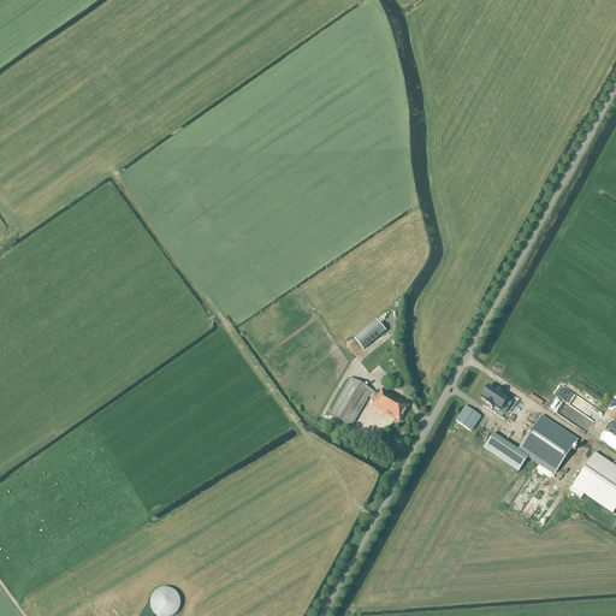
[(354,338),(363,350),(386,332),(377,320),(354,338)]
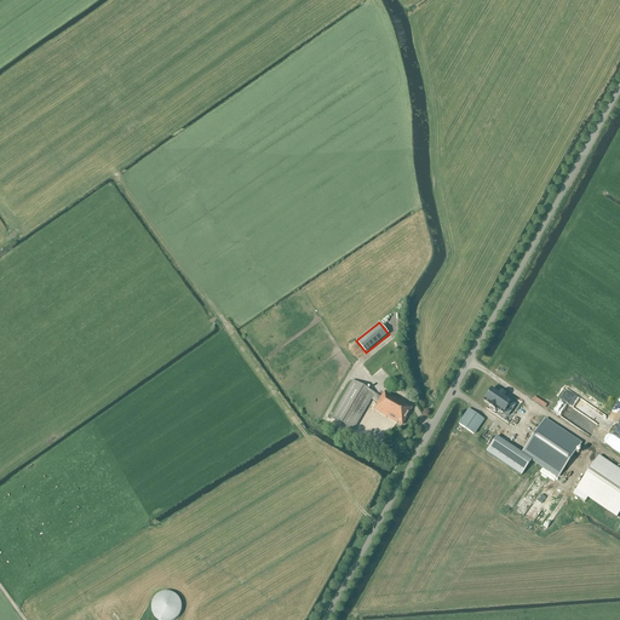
[(352,382),(331,418),(354,431),(371,400),(377,403),(373,409),(396,423),(397,423),(402,425),(412,408),(407,406),(408,405),(385,391),(382,396),(380,397),(352,382)]
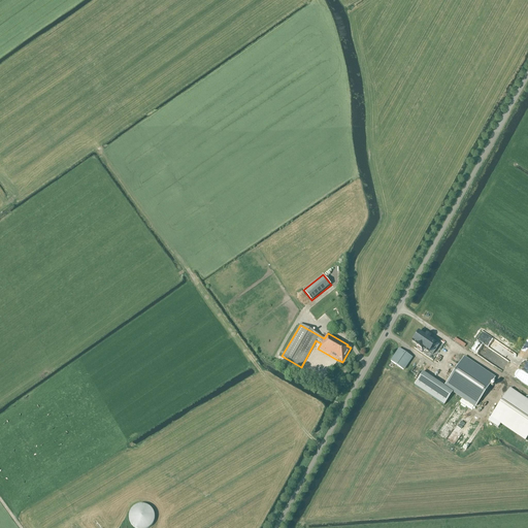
[(426,334),(420,330),(415,338),(420,341),(420,342),(425,345),(425,344),(431,349),(436,341),(431,338),(432,337),(427,333),(426,334)]
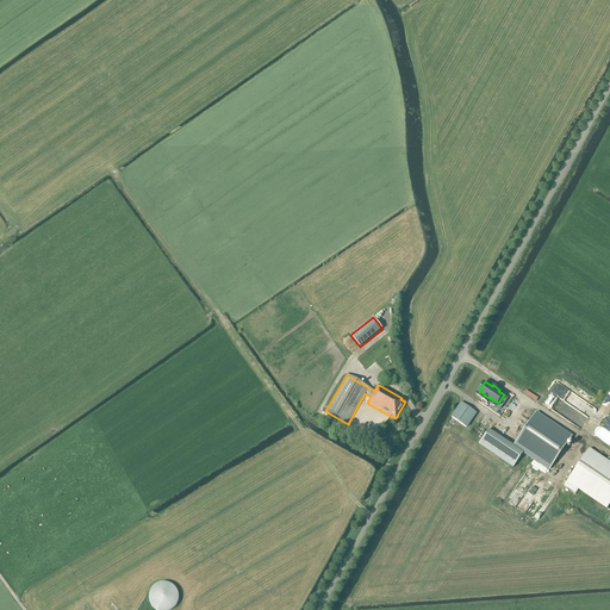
[(477,414),(462,404),(452,418),(467,428),(477,414)]
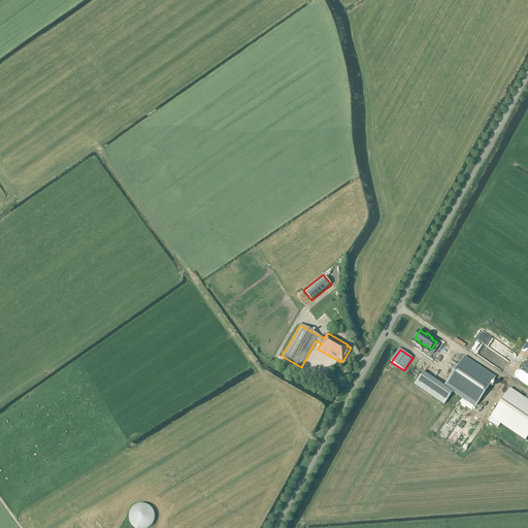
[(494,380),(451,351),(432,378),(453,392),(444,405),(467,420),(494,380)]
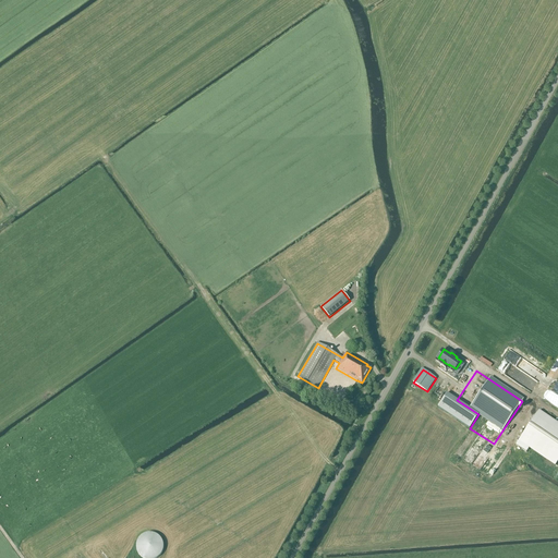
[(458,381),(463,385),(468,377),(462,374),(458,381)]
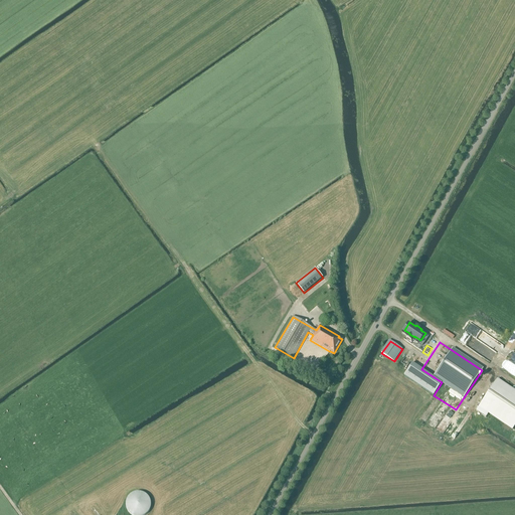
[(421,369),(412,363),(404,375),(434,395),(442,382),(421,369)]
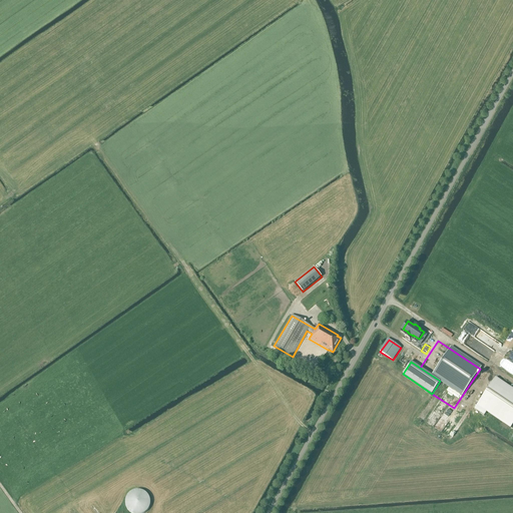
[(512,424),(512,390),(495,378),(474,409),(484,416),(487,412),(511,428),(512,424)]
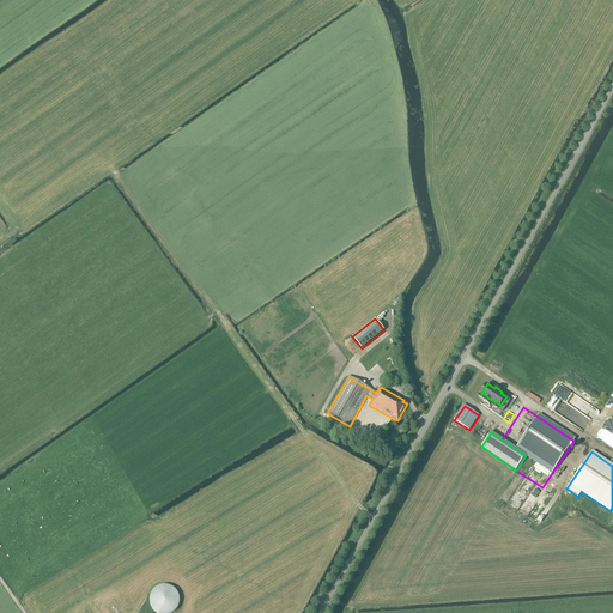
[(151,593),(150,595),(149,599),(149,602),(150,606),(151,610),(153,612),(155,612),(171,612),(174,612),(176,610),(177,606),(178,602),(178,599),(177,595),(176,593),(174,590),(171,588),(168,587),(164,586),(161,587),(157,588),(153,590),(151,593)]
